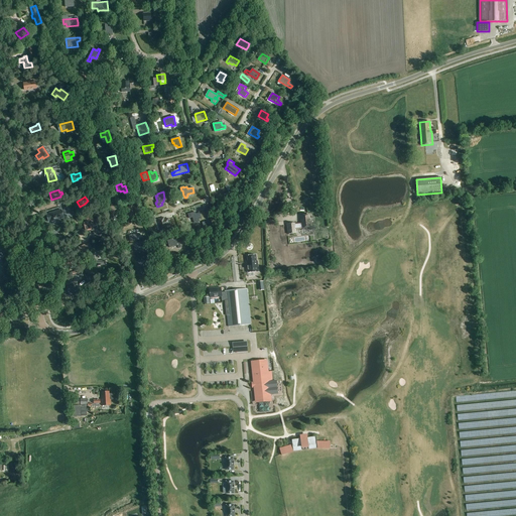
[(135,206),(127,208),(125,209),(128,218),(137,215),(135,206)]
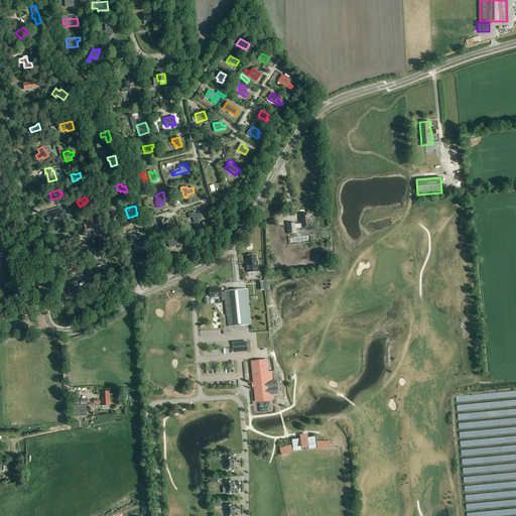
[(54,212),(46,215),(49,222),(63,218),(61,210),(56,212),(54,212)]
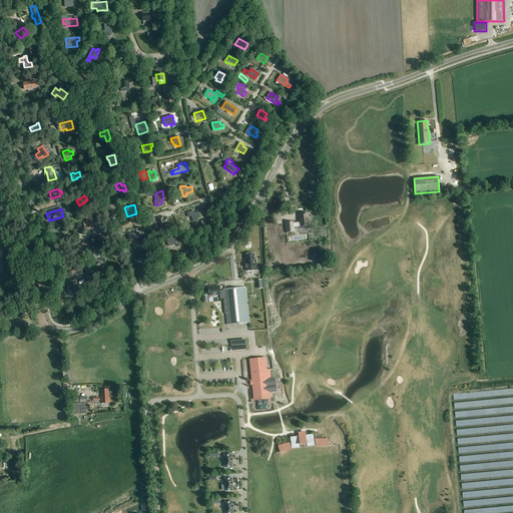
[(194,212),(194,210),(187,212),(188,217),(191,216),(193,221),(198,220),(197,217),(200,217),(198,211),(194,212)]
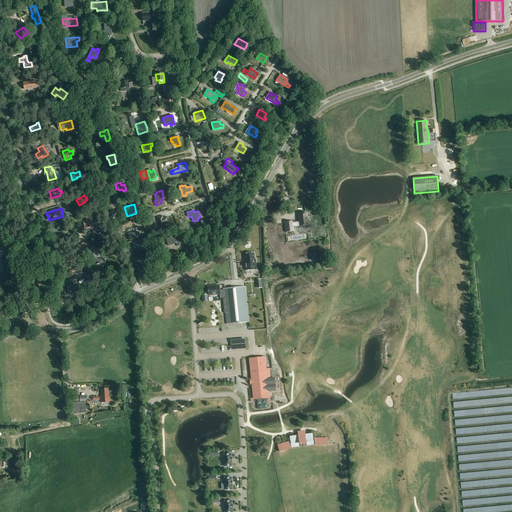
[(298,221),(293,221),(293,228),(299,227),(307,226),(307,228),(313,228),(311,216),(309,216),(308,216),(308,213),(297,214),(298,221)]
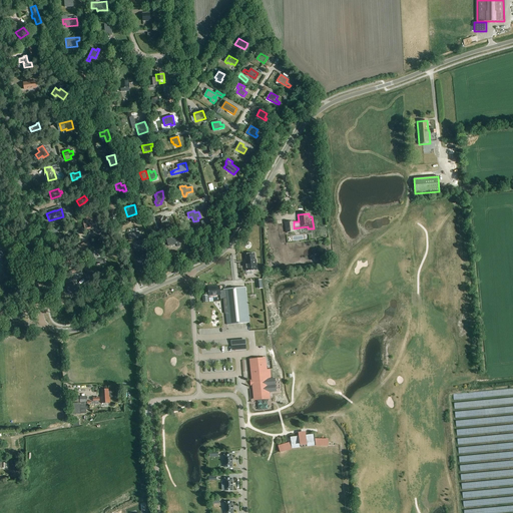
[(94,217),(89,218),(88,216),(83,217),(84,221),(83,221),(85,229),(92,228),(91,226),(96,225),(94,217)]
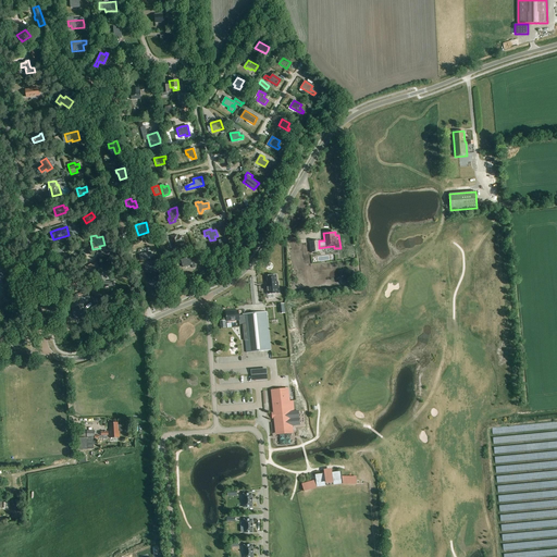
[(176,235),(174,236),(170,237),(173,248),(181,246),(180,244),(184,243),(182,236),(177,237),(176,235)]
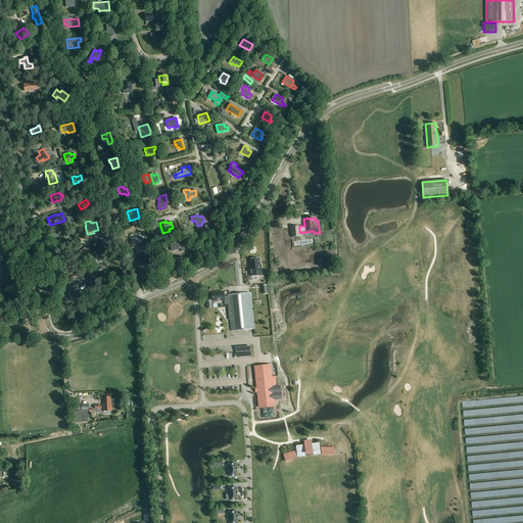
[(299,226),(291,227),(292,237),(300,236),(299,233),(299,226)]
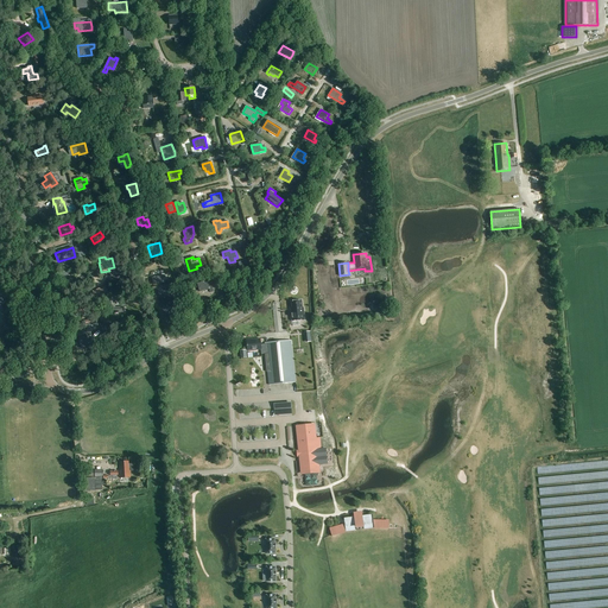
[(158,271),(151,273),(152,278),(153,285),(165,283),(164,280),(163,277),(163,276),(159,276),(158,271)]
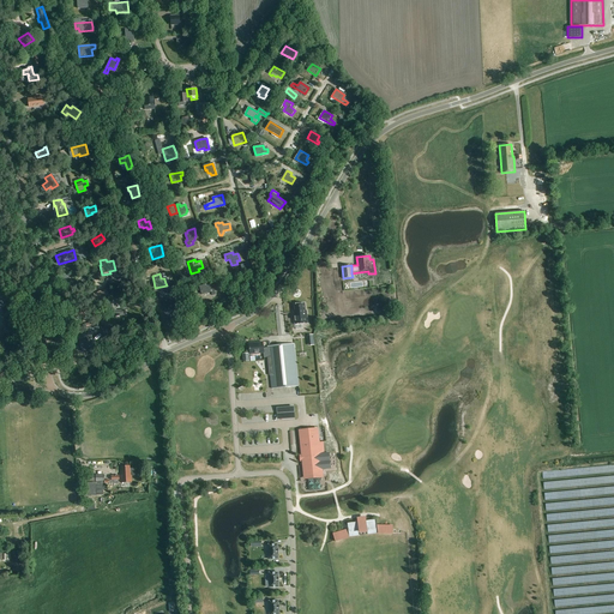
[(66,283),(68,293),(76,290),(73,286),(76,286),(74,281),(72,281),(66,283)]
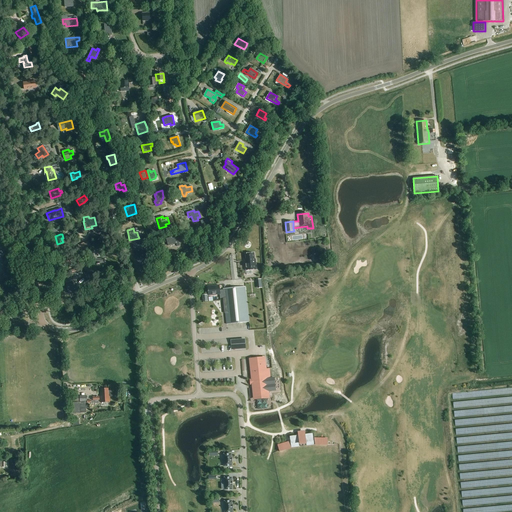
[(166,239),(168,246),(176,243),(177,246),(179,246),(178,242),(176,242),(174,236),(166,239)]
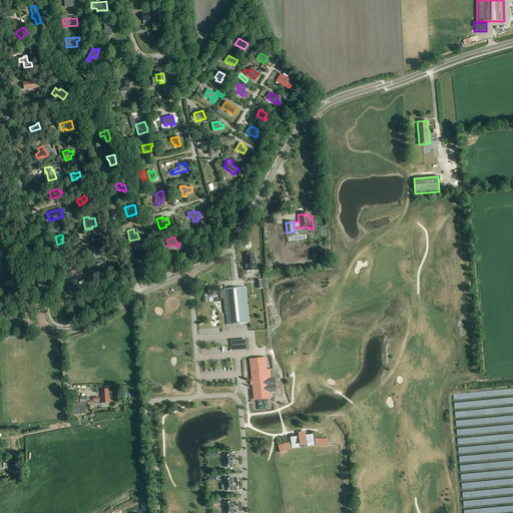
[(92,247),(90,240),(82,243),(85,250),(92,247)]
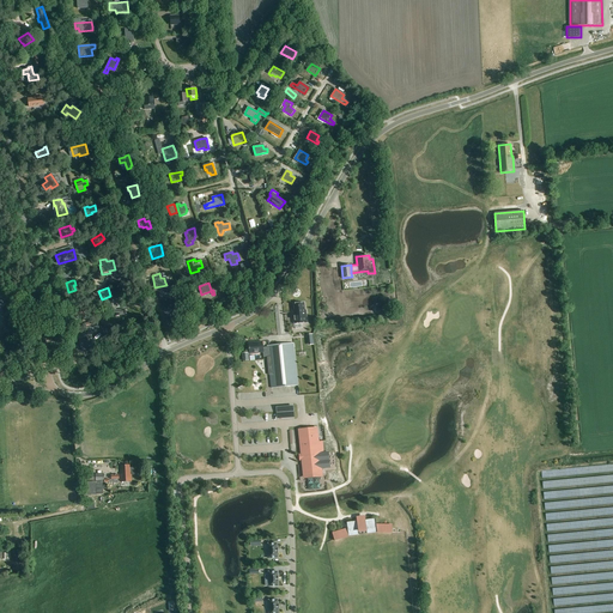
[(1,328),(0,329),(0,338),(0,339),(1,338),(5,334),(7,335),(12,332),(7,326),(11,323),(6,319),(10,315),(6,310),(11,305),(8,303),(10,303),(5,297),(0,301),(0,308),(4,311),(0,315),(5,320),(1,322),(6,328),(2,331),(1,328)]
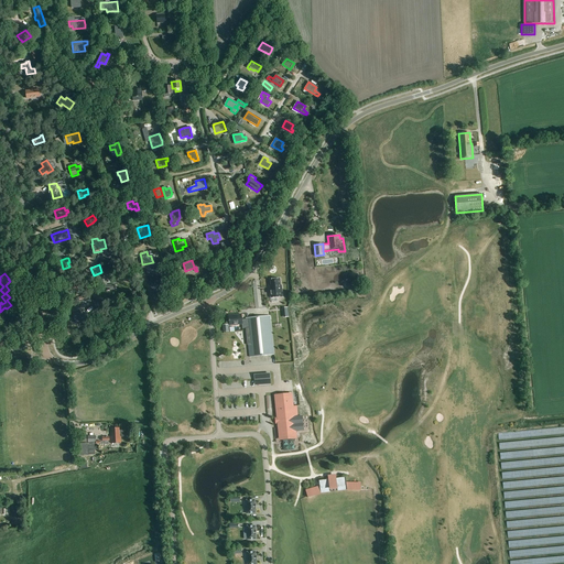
[(100,286),(104,286),(105,291),(111,290),(111,284),(107,285),(106,275),(99,277),(99,283),(100,283),(100,286)]
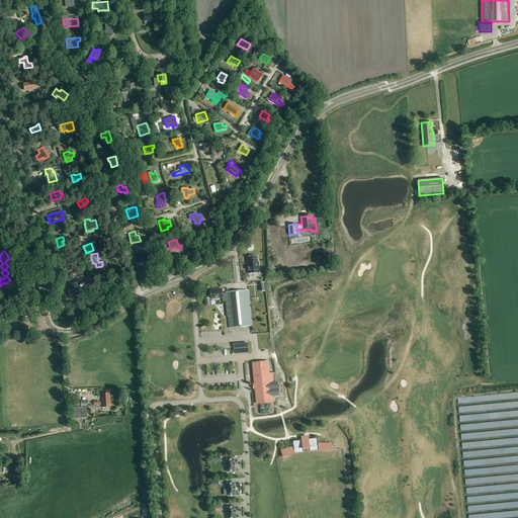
[(145,254),(137,256),(139,265),(147,263),(145,254)]
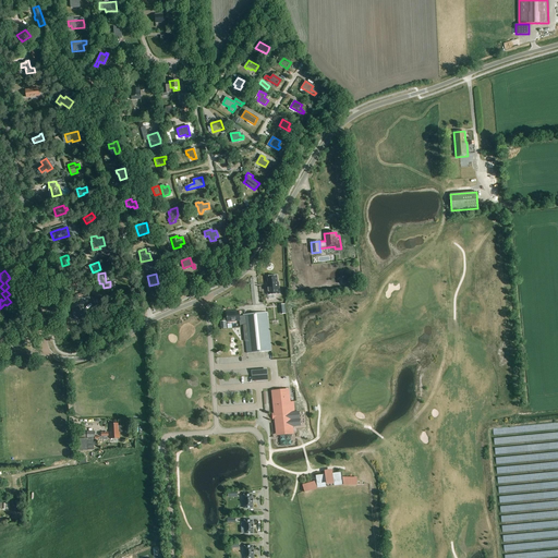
[(268,282),(267,282),(268,294),(269,299),(275,299),(275,294),(279,293),(278,282),(277,282),(277,276),(274,276),(273,275),(269,275),(268,276),(267,277),(268,282)]
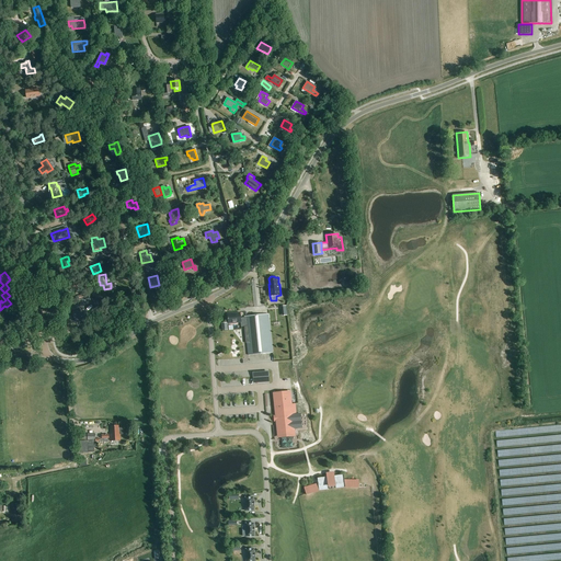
[(76,277),(65,281),(67,289),(73,288),(73,289),(78,288),(77,282),(76,277)]
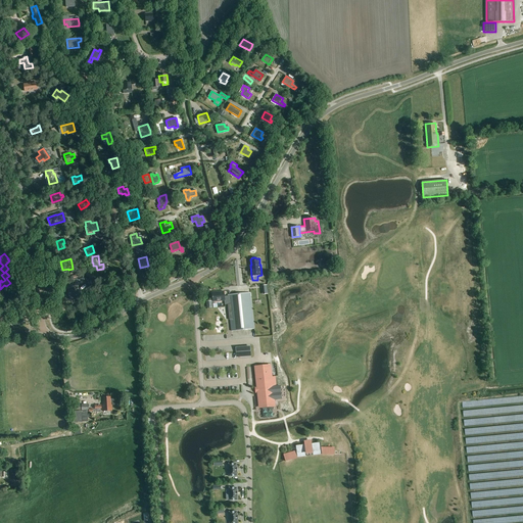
[(72,284),(66,285),(67,289),(69,296),(70,299),(76,298),(75,295),(76,295),(74,288),(72,284)]
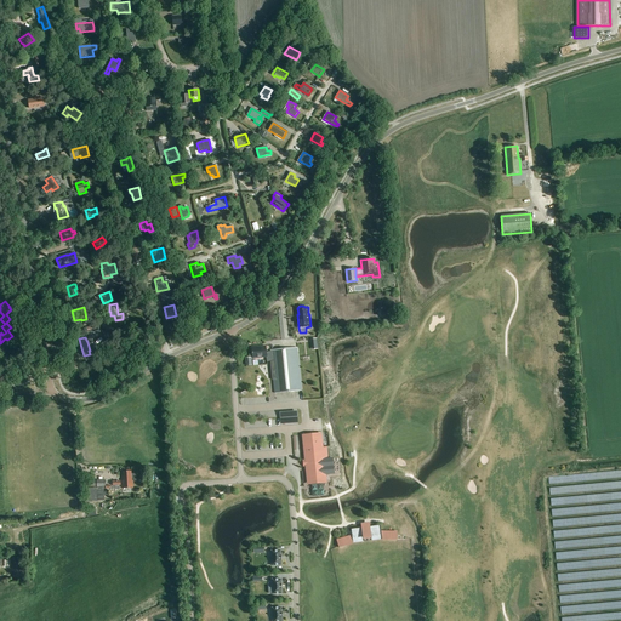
[(266,346),(251,347),(252,358),(266,357),(267,362),(272,362),(274,393),(301,391),(297,348),(271,351),(271,352),(266,352),(266,346)]
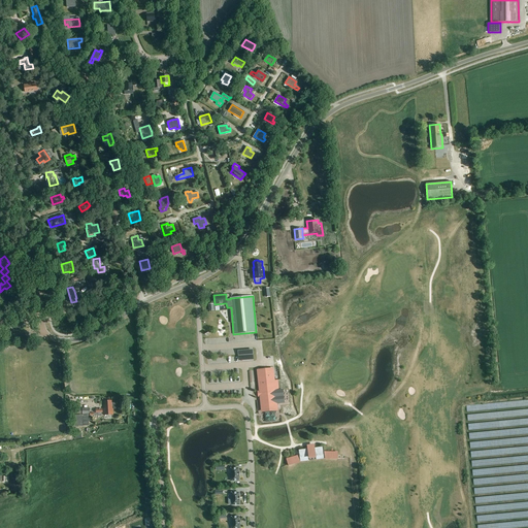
[(261,404),(262,404),(276,403),(274,390),(277,390),(276,384),(273,384),(272,368),(257,370),(261,404)]
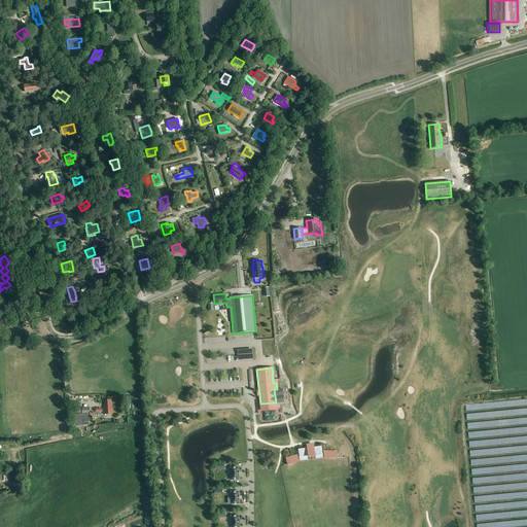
[(115,408),(115,403),(115,401),(111,402),(111,400),(104,400),(104,406),(103,406),(104,415),(113,414),(112,408),(115,408)]
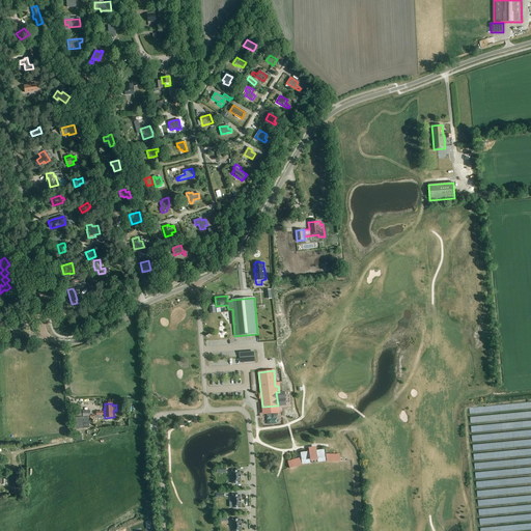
[(316,446),(308,447),(309,451),(300,452),(301,457),(287,462),(289,468),(302,465),(327,462),(339,462),(340,454),(326,454),(325,449),(316,450),(316,446)]
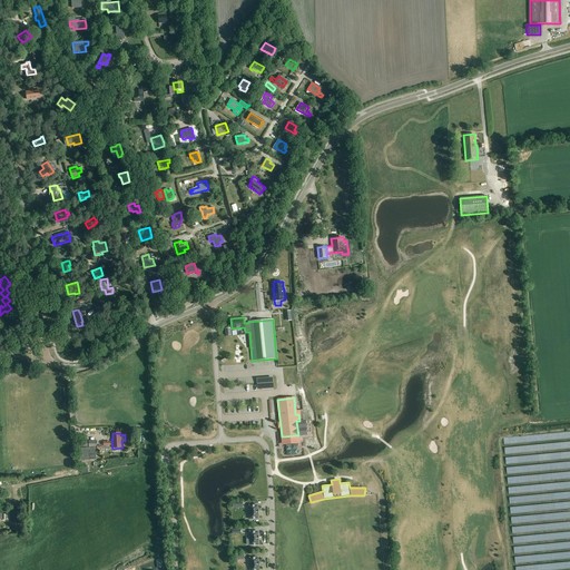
[(257,505),(249,505),(249,519),(258,519),(258,514),(258,510),(257,505)]
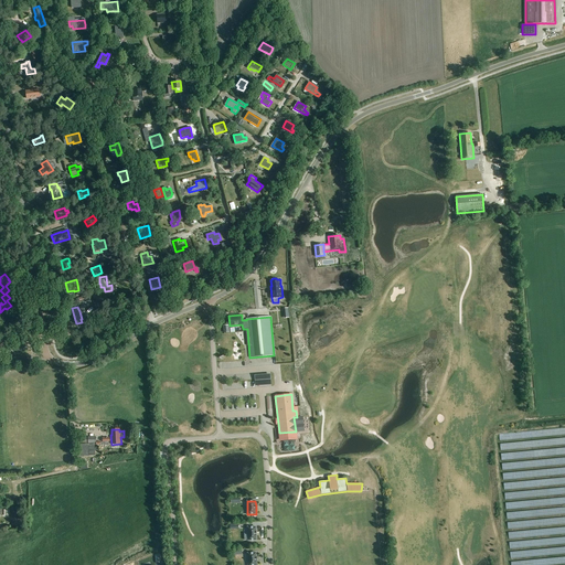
[(256,531),(256,526),(247,526),(248,541),(256,541),(256,535),(256,531)]
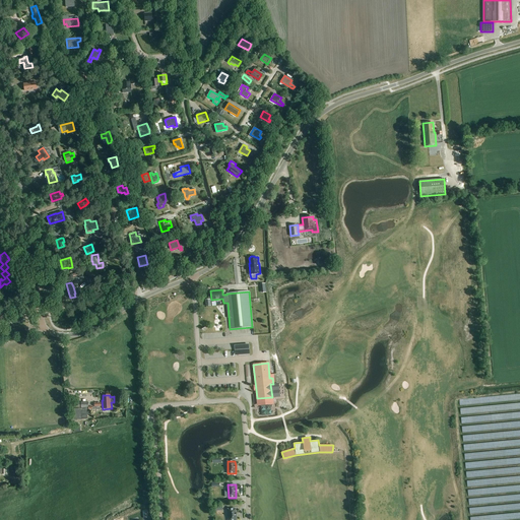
[(223,502),(228,498),(222,492),(224,490),(220,486),(216,491),(219,494),(217,496),(223,502)]
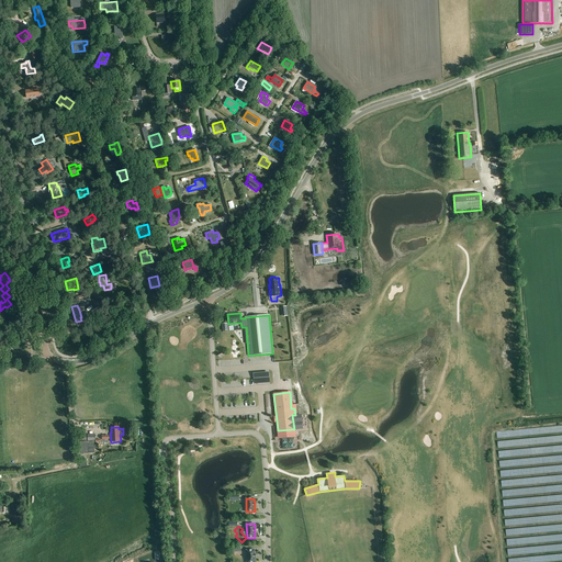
[(255,554),(255,550),(246,550),(247,561),(255,561),(256,559),(255,554)]
